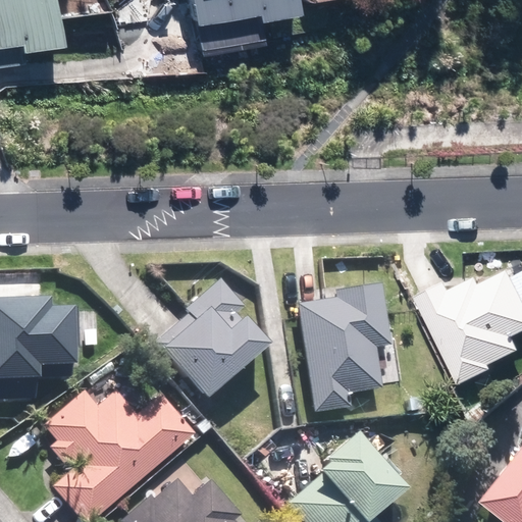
[(0,0),(0,66),(12,65),(11,55),(46,50),(38,0),(0,0)]
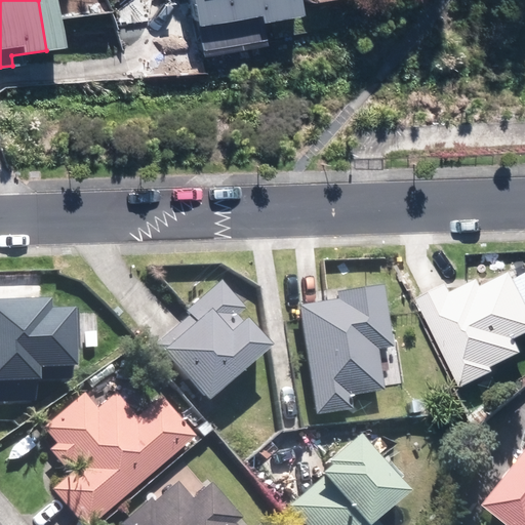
[(178,0),(184,28),(187,28),(191,52),(252,42),(250,26),(288,19),(284,0),(178,0)]
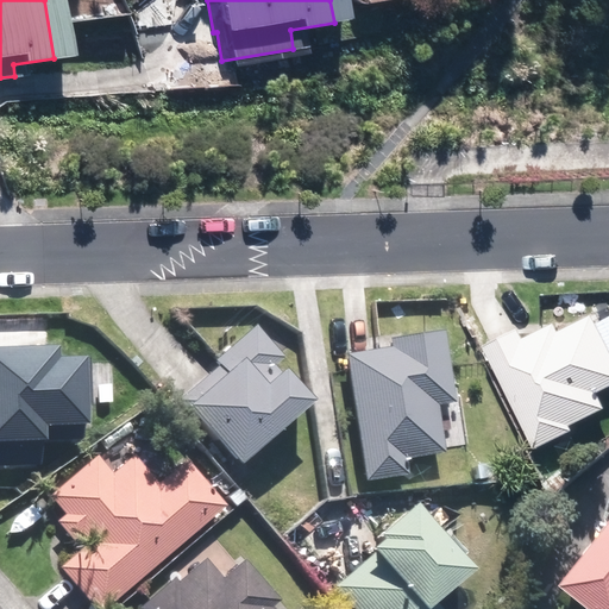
[(527,325),(493,343),(544,443),(582,424),(581,420),(608,405),(608,393),(606,385),(608,383),(608,324),(602,309),(567,327),(563,316),(531,333),(527,325)]
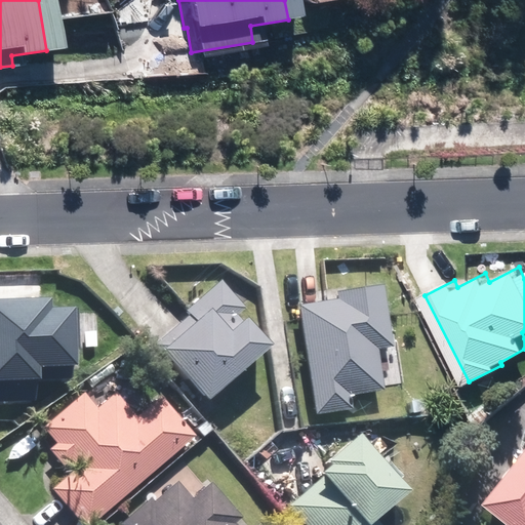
[(164,340),(211,394),(275,338),(250,311),(242,318),(238,313),(246,307),(221,279),(190,308),(195,314),(164,340)]
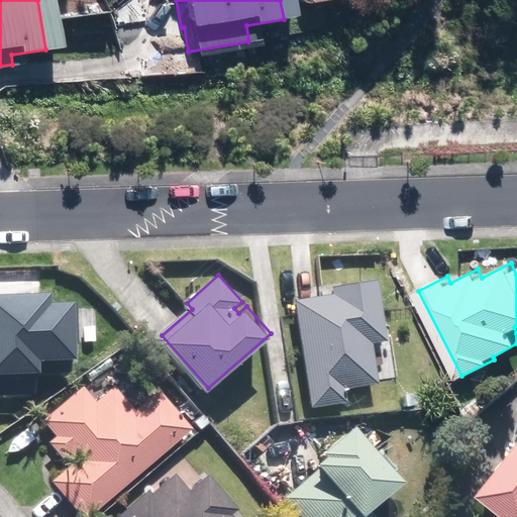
[(338,293),(296,299),(312,405),(346,399),(345,387),(379,382),(373,339),(388,336),(380,279),(337,286),(338,293)]
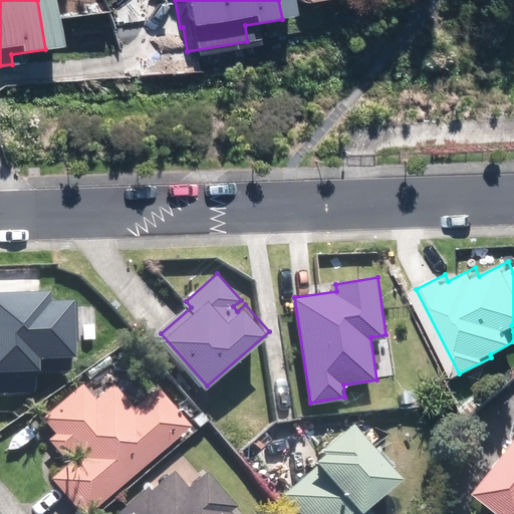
[(52,287),(0,287),(0,369),(41,369),(41,350),(74,350),(73,295),(52,295),(52,287)]
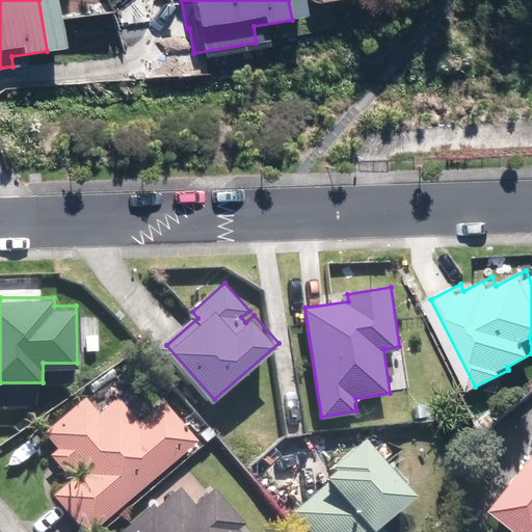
[(58,490),(92,531),(200,439),(165,399),(140,420),(120,396),(101,411),(88,397),(49,431),(62,447),(53,454),(74,478),(58,490)]
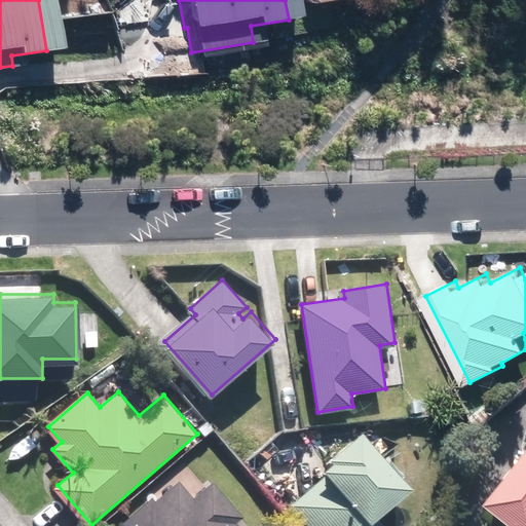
[(330,472),(292,505),(308,525),(384,525),(377,517),(412,486),(363,430),(332,457),(334,460),(326,467),(330,472)]
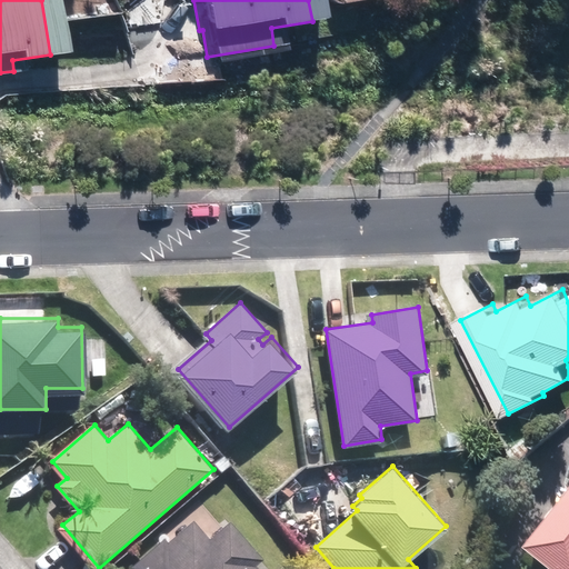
[(568,568),(568,501),(526,558),(539,568),(568,568)]
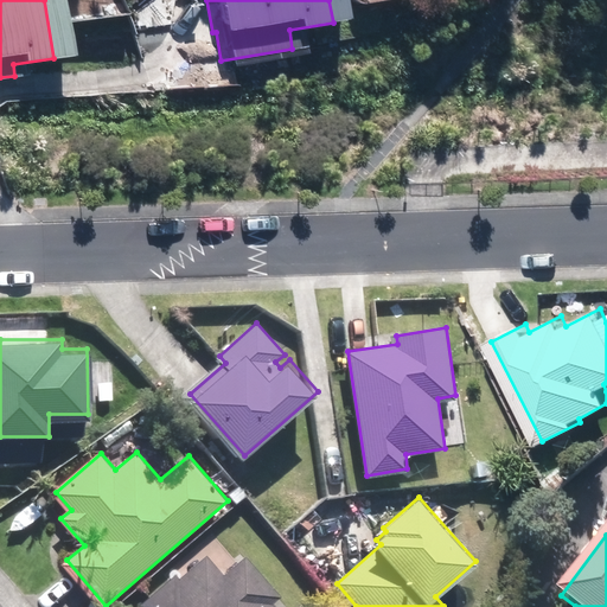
[(279,606),(273,600),(279,595),(244,555),(223,574),(205,554),(179,576),(176,574),(141,604),(144,606),(279,606)]
